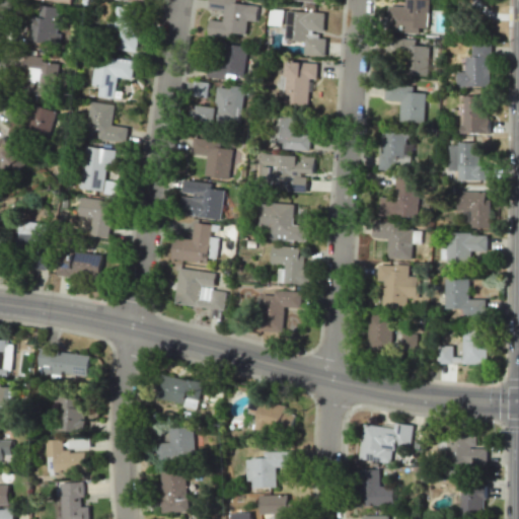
[(209,19),(207,35),(231,38),(231,32),(245,33),(246,20),(255,21),(257,5),(235,3),(235,0),(209,0),(209,7),(224,9),(222,20),(209,19)]
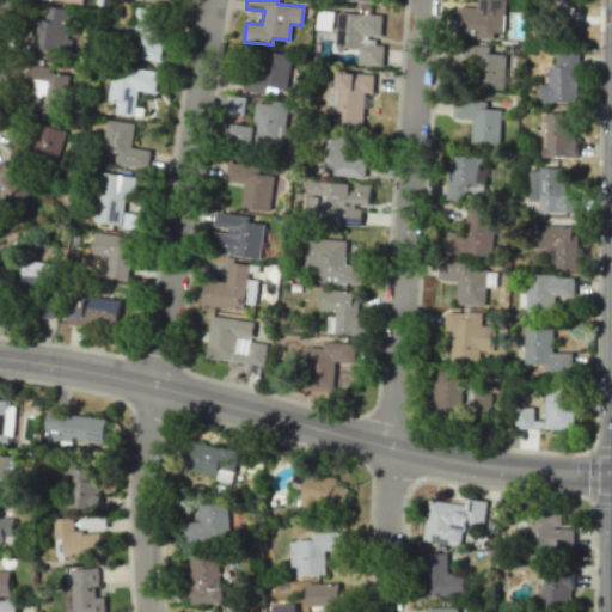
[(505,0),(476,0),(477,7),(457,6),(456,36),(503,37),(505,0)]
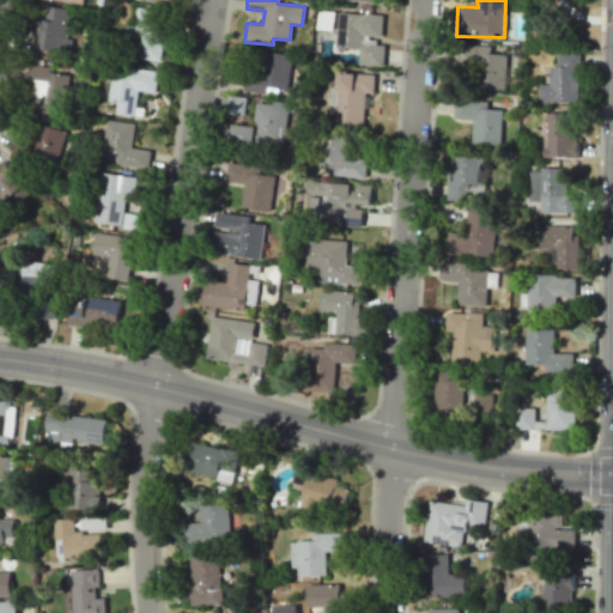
[(72,50),(73,38),(67,38),(70,8),(47,7),(47,19),(34,19),(32,48),(72,50)]
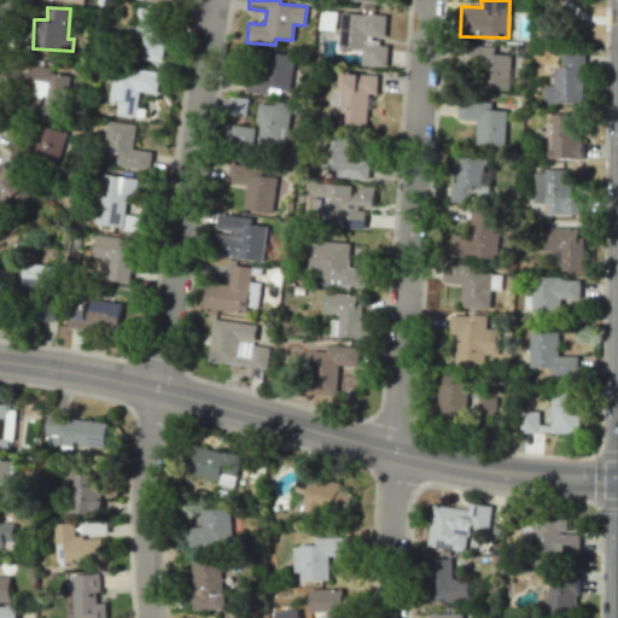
[(130,58),(163,59),(167,10),(133,7),(130,58)]
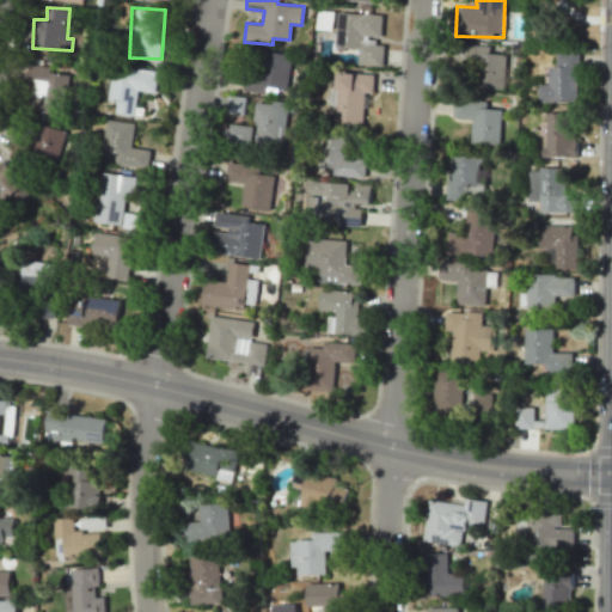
[(383,14),(337,13),(336,49),(359,49),(357,65),(377,66),(378,37),(381,38),(383,14)]
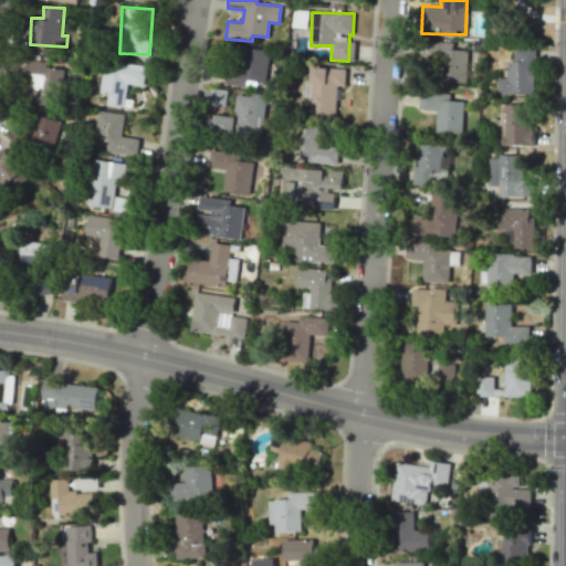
[(465,83),(468,50),(453,49),(453,42),(428,41),(427,65),(438,65),(437,81),(465,83)]
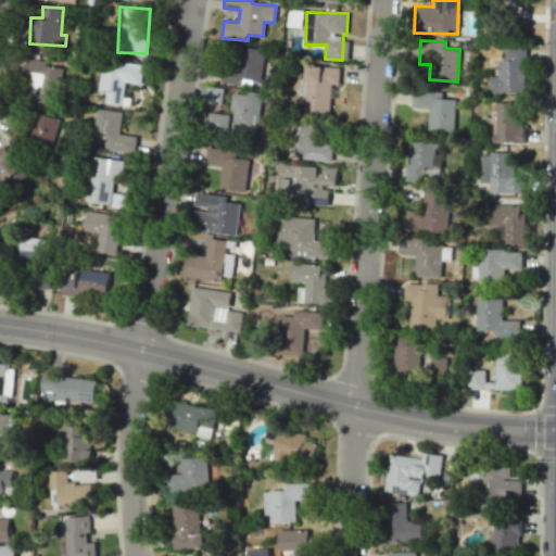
[(224,83),(242,84),(243,80),(262,80),(264,49),(227,47),(224,83)]
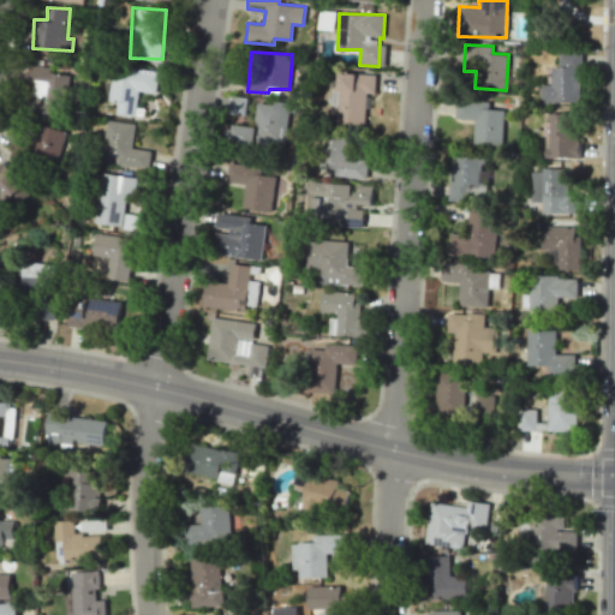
[(560,66),(551,66),(551,84),(541,85),(541,102),(580,102),(580,52),(560,52),(560,66)]
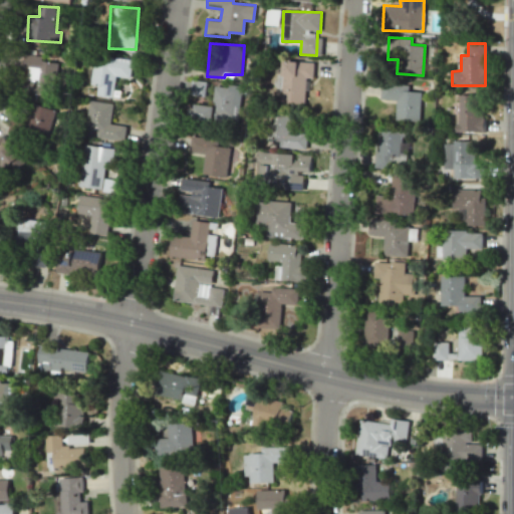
[(57,62),(42,61),(42,56),(26,54),(23,93),(55,95),(57,62)]
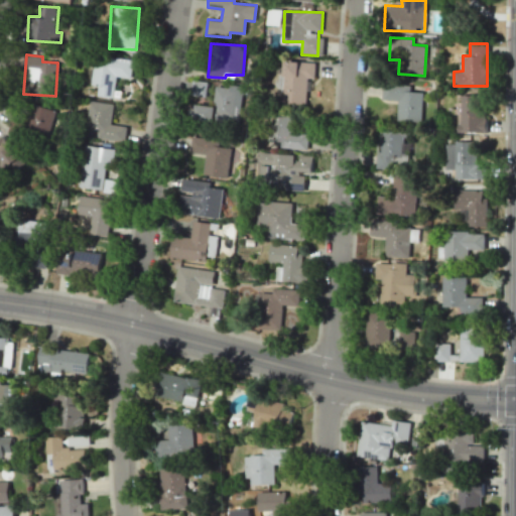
[(133,60),(96,56),(92,85),(99,85),(97,96),(114,98),(117,77),(131,78),(133,60)]
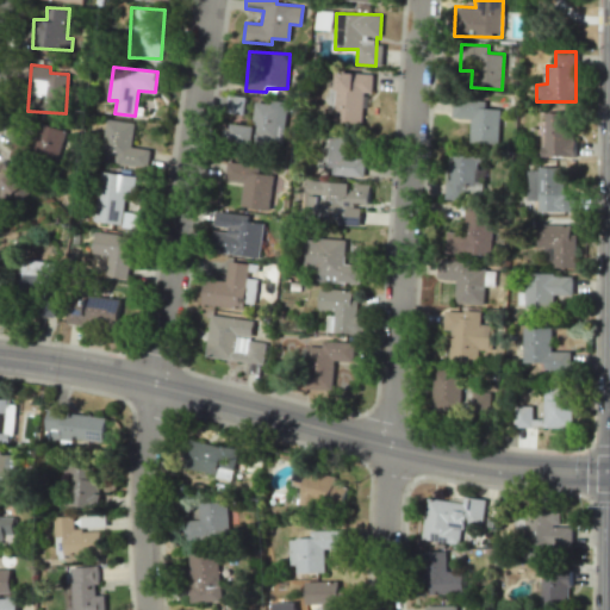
[(371,92),(372,73),(336,73),(335,123),(362,124),(363,92),(371,92)]
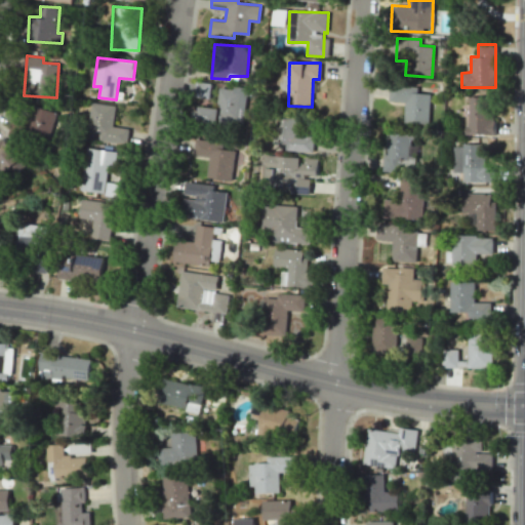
[(429,124),(430,93),(417,93),(417,84),(390,83),(389,102),(404,102),(403,123),(429,124)]
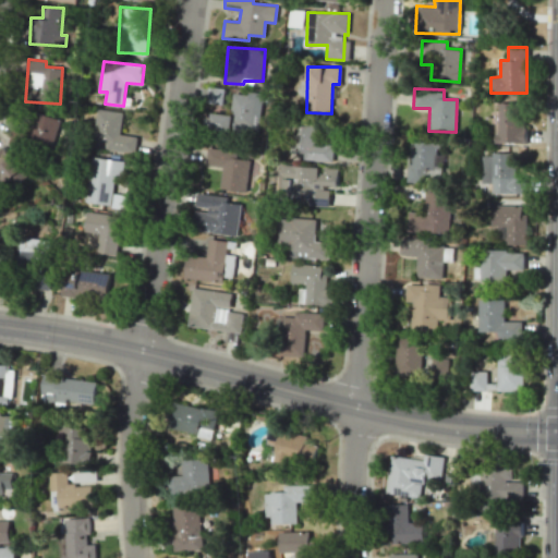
[(263,95),(234,92),(231,116),(211,112),(209,130),(257,135),(263,95)]
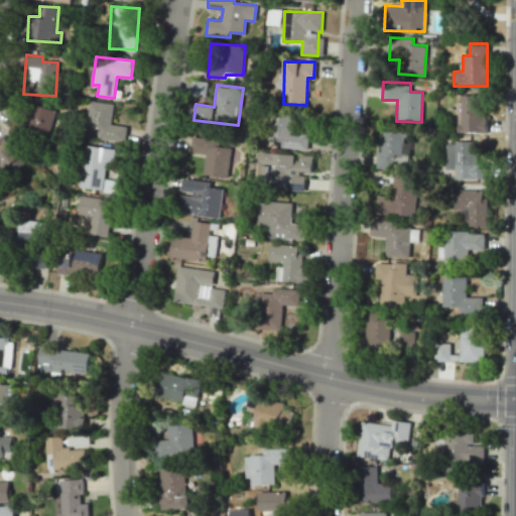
[(460,131),(484,132),(485,96),(461,95),(460,131)]
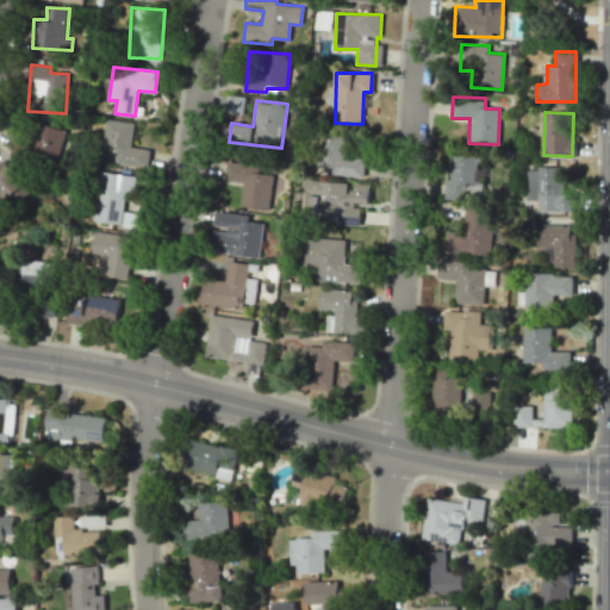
[(135,123),(106,119),(101,161),(149,167),(150,149),(132,148),(135,123)]
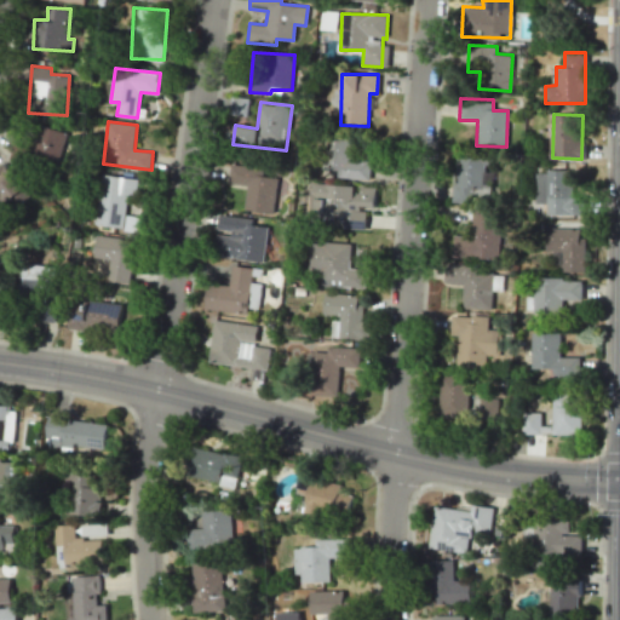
[(38,141),(34,139),(29,153),(58,162),(67,133),(42,125),(38,141)]
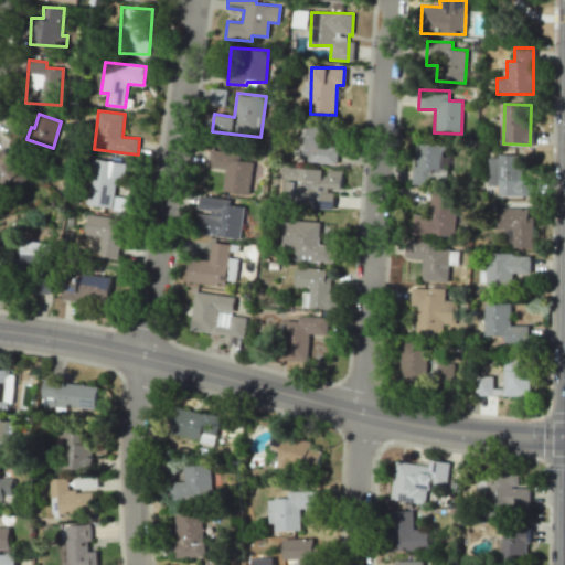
[(331,162),(332,147),(320,146),(321,129),(298,127),(296,159),(331,162)]
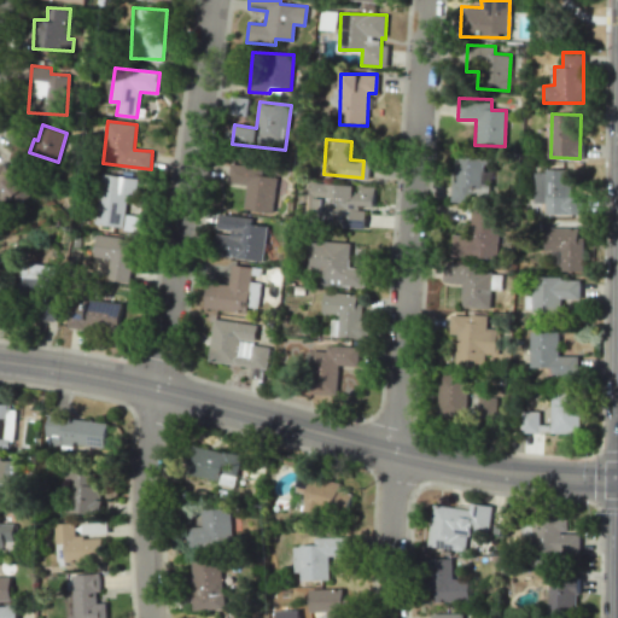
[(453,199),(488,200),(489,184),(484,184),(485,156),(454,155),(453,199)]
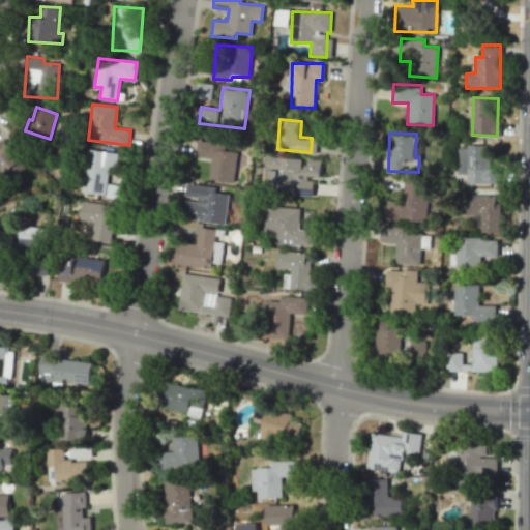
[(0,170),(1,170),(7,177),(23,164),(3,140),(0,141),(0,170)]
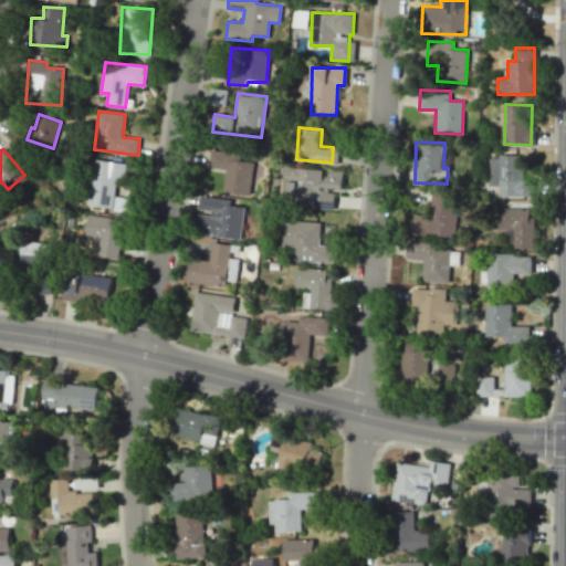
[(253,163),(239,160),(240,154),(211,149),(208,167),(226,170),(222,192),(249,196),(253,163)]
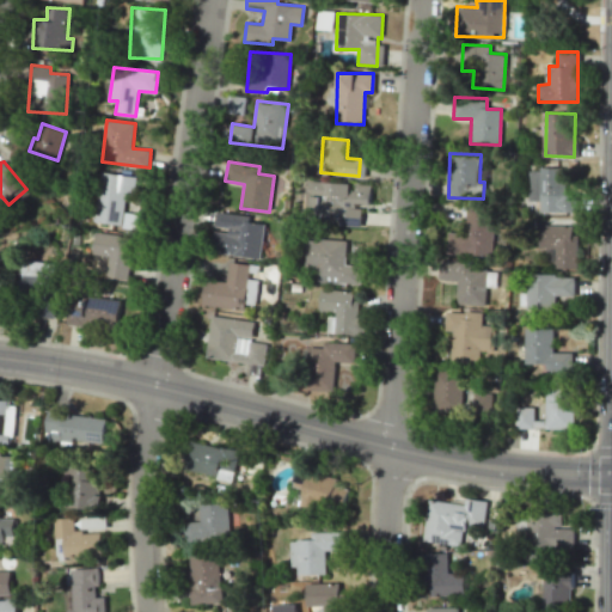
[(565,170),(530,169),(528,201),(540,201),(539,212),(575,213),(576,196),(564,195),(565,170)]
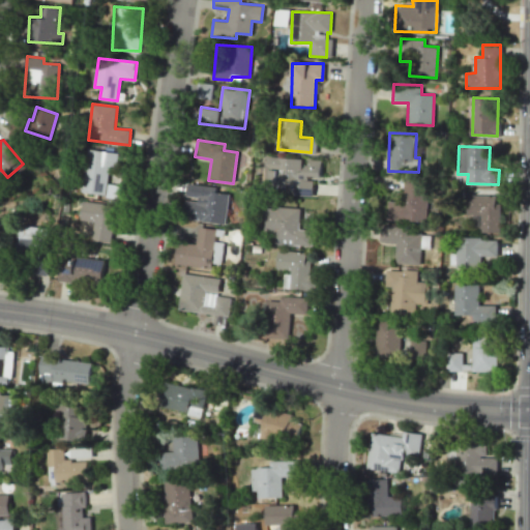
[(82,192),(106,195),(109,167),(116,168),(118,152),(87,149),(82,192)]
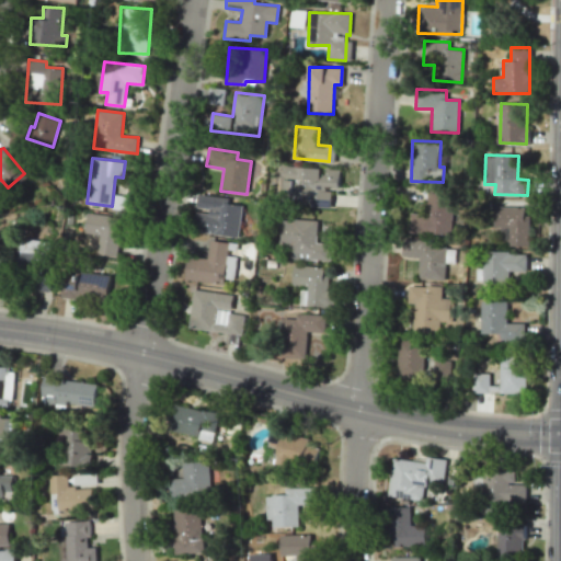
[(331,207),(331,189),(338,189),(339,169),(322,169),(322,168),(292,167),(290,193),(309,194),(309,206),(331,207)]
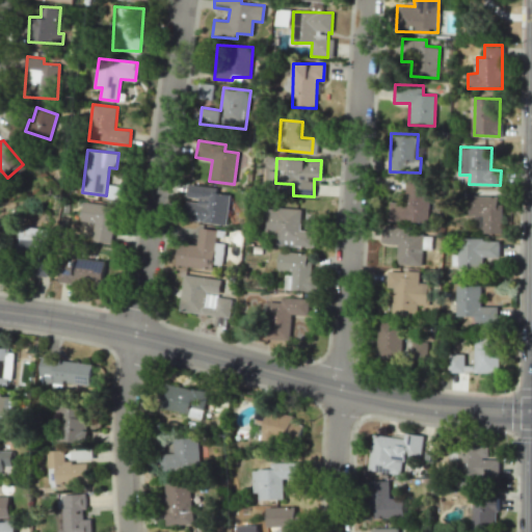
[(388,202),(388,221),(427,222),(428,182),(404,181),(404,203),(388,202)]
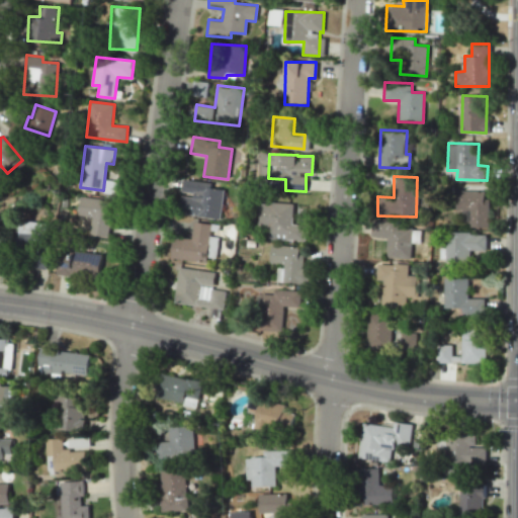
[(225,189),(211,188),(211,183),(183,179),(181,193),(178,213),(221,219),(225,189)]
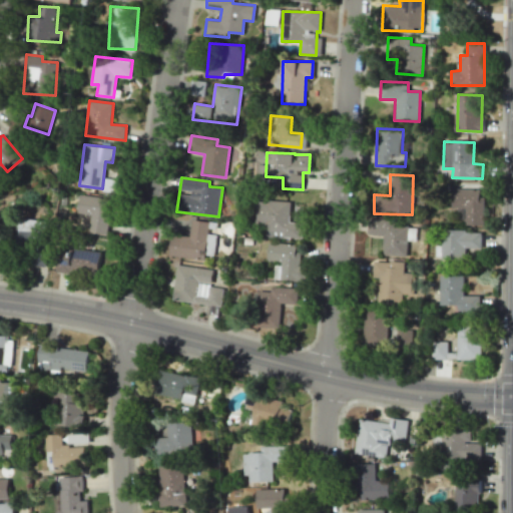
[(480,188),(451,189),(451,207),(464,207),(465,225),(484,224),(484,197),(480,197),(480,188)]
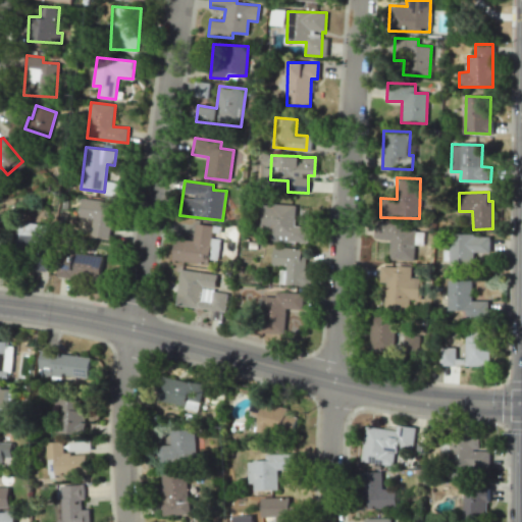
[(115,204),(83,197),(79,215),(94,218),(91,237),(108,240),(115,204)]
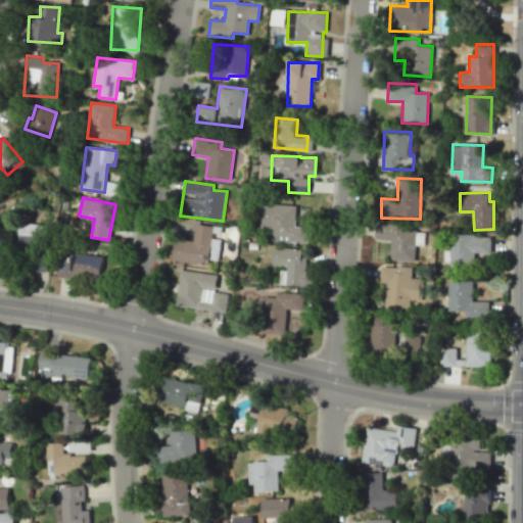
[(307,242),(307,227),(294,227),(295,207),(260,206),(260,231),(268,231),(268,241),(307,242)]
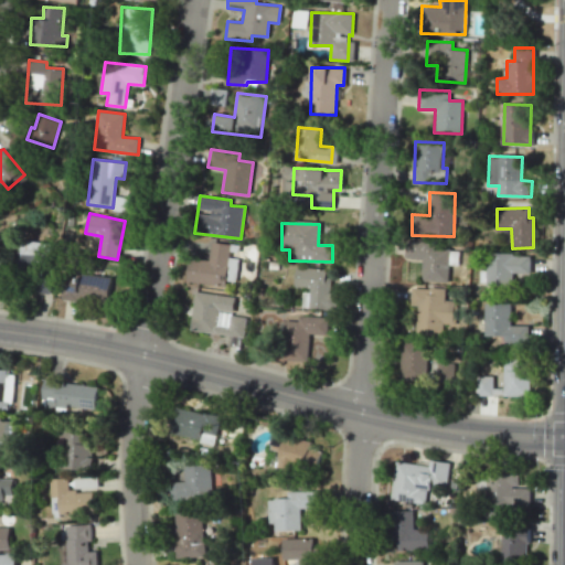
[(51,242),(18,241),(18,270),(31,270),(30,292),(50,292),(51,242)]
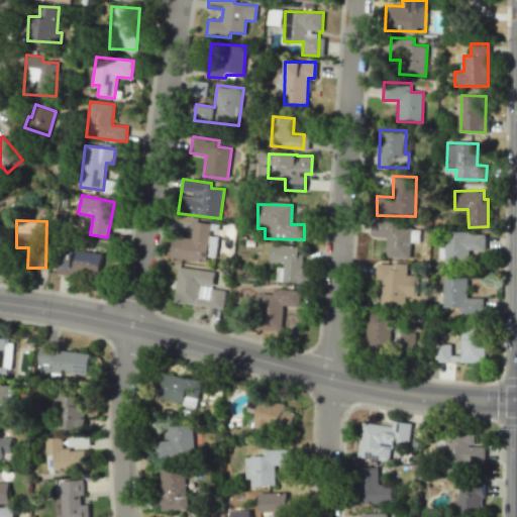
[(409,257),(411,223),(372,221),(372,235),(387,236),(386,256),(409,257)]
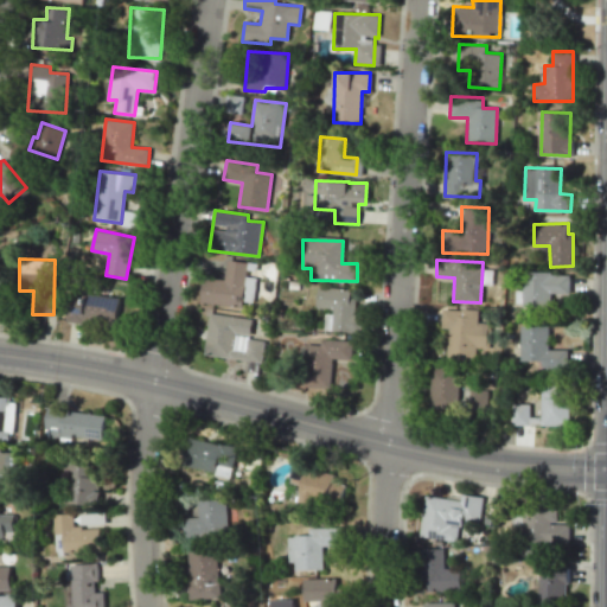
[(523,306),(551,307),(551,294),(569,294),(570,274),(524,273),(523,306)]
